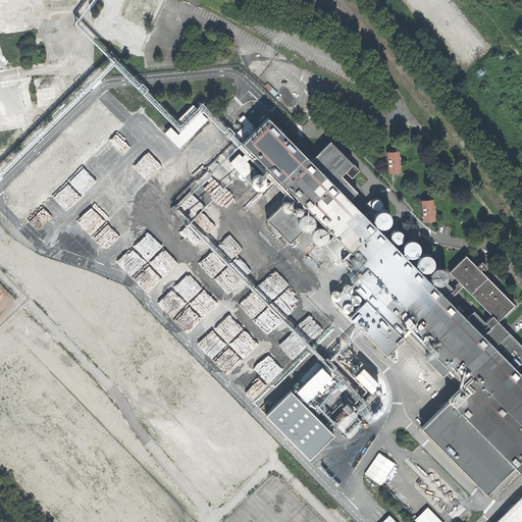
[(319,101),(316,98),(313,101),(314,102),(312,104),(312,106),(314,107),(316,107),(318,106),(319,107),(322,104),(319,101)]
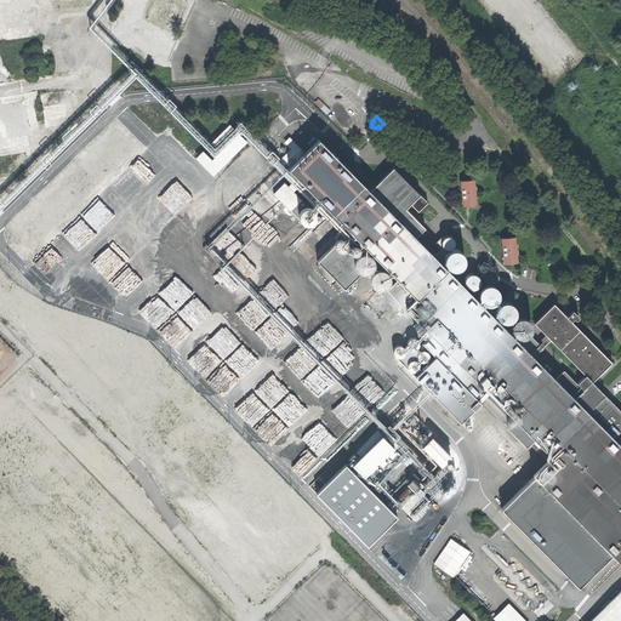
[(610,556),(616,563),(620,558),(620,412),(591,383),(611,363),(570,322),(573,319),(574,320),(576,320),(577,319),(577,317),(571,312),(565,318),(560,312),(553,305),(534,324),(585,376),(576,385),(563,371),(554,380),(534,358),(501,325),(465,289),(415,238),(425,228),(405,209),(410,204),(417,212),(427,203),(393,167),(369,191),(318,140),(305,152),(297,144),(284,158),(291,165),(288,169),(345,228),(341,232),(335,238),(336,240),(334,243),(334,245),(317,262),(348,295),(357,286),(353,281),(365,269),(374,278),(374,280),(374,283),(376,284),(377,285),(379,285),(381,285),(386,290),(381,295),(402,315),(406,311),(419,324),(414,329),(419,334),(420,332),(420,337),(422,340),(425,340),(427,337),(428,337),(422,343),(422,345),(419,347),(419,341),(416,339),(410,337),(406,341),(406,347),(405,347),(404,349),(403,348),(402,347),(398,346),(396,347),(394,349),(393,352),(393,354),(396,357),(396,358),(460,423),(480,404),(474,397),(483,388),(488,394),(484,399),(510,425),(514,421),(533,439),(528,444),(547,465),(552,460),(558,465),(552,471),(547,467),(545,469),(543,468),(534,478),(534,477),(500,510),(577,588),(610,556)]
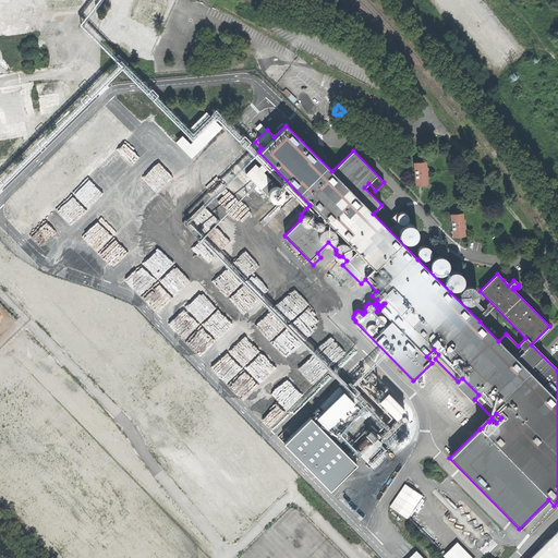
[(280,190),(247,156),(238,167),(269,198),(270,198),(274,201),(277,201),(279,198),(281,195),(281,193),(280,190)]
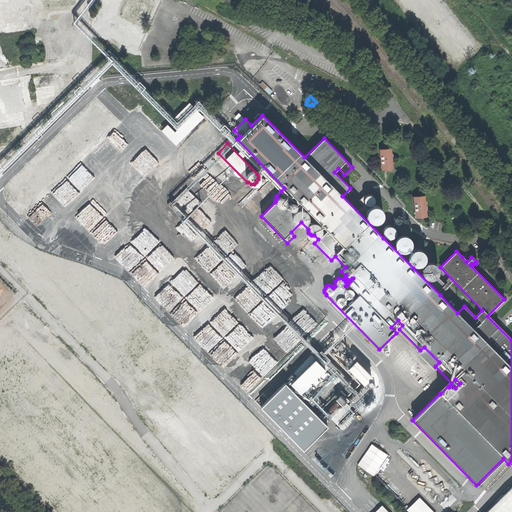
[(382,169),(392,168),(390,147),(385,147),(380,148),(382,169)]
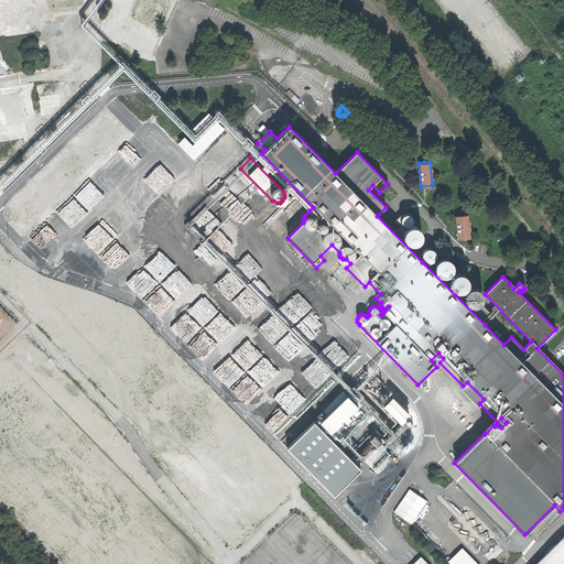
[(457,239),(469,238),(466,215),(461,215),(455,216),(457,239)]
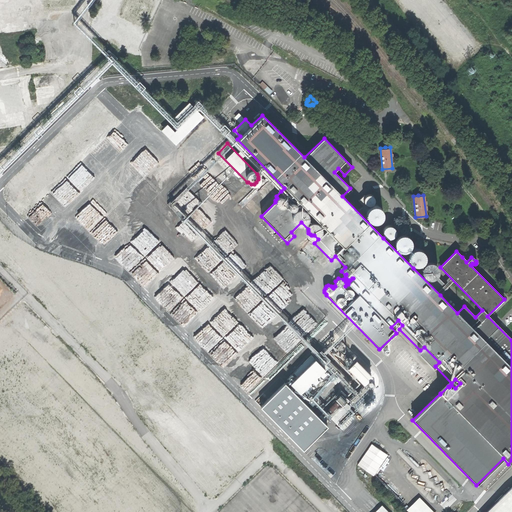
[(466,252),(462,257),(466,262),(471,257),(466,252)]
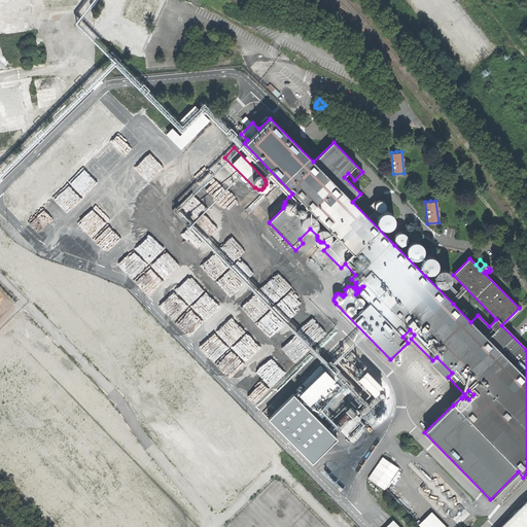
[(334,382),(324,373),(299,397),(309,409),(334,382)]
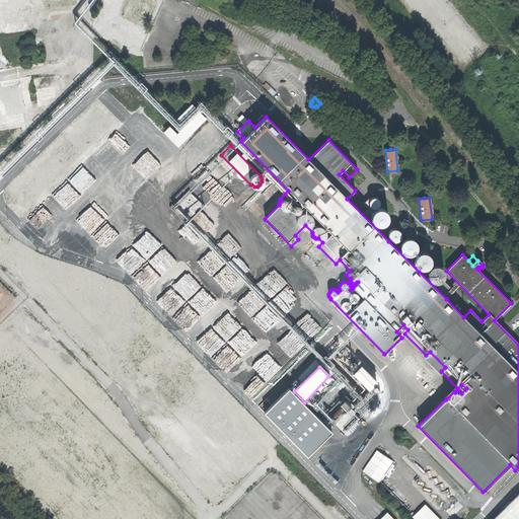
[(377,383),(361,368),(353,376),(369,392),(377,383)]
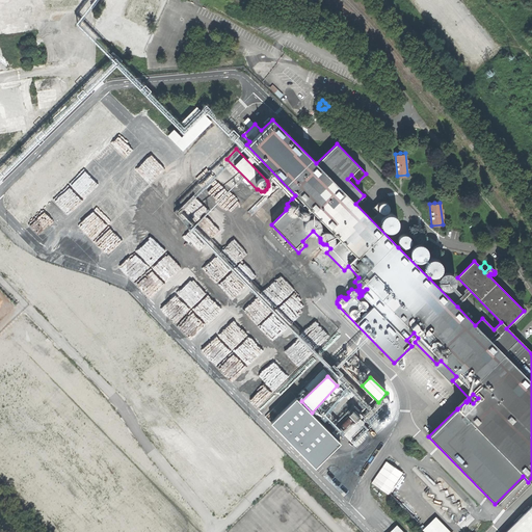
[(341,445),(297,401),(270,424),(315,472),(341,445)]
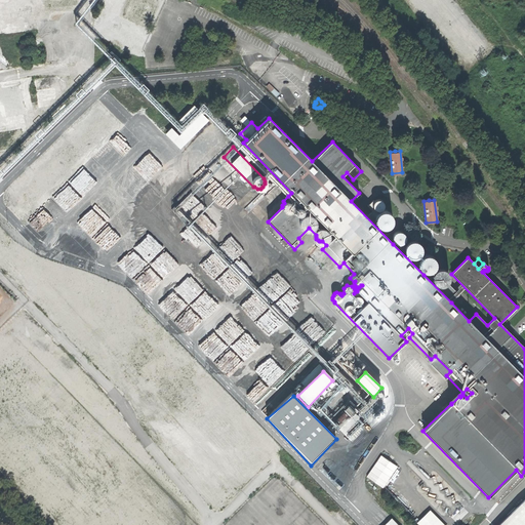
[(50,448),(48,446),(48,443),(48,440),(47,436),(45,433),(47,430),(34,423),(33,426),(30,426),(27,423),(19,430),(16,433),(17,434),(16,436),(15,439),(15,444),(16,448),(17,451),(21,454),(24,456),(28,458),(32,458),(38,457),(39,459),(44,455),(50,448)]
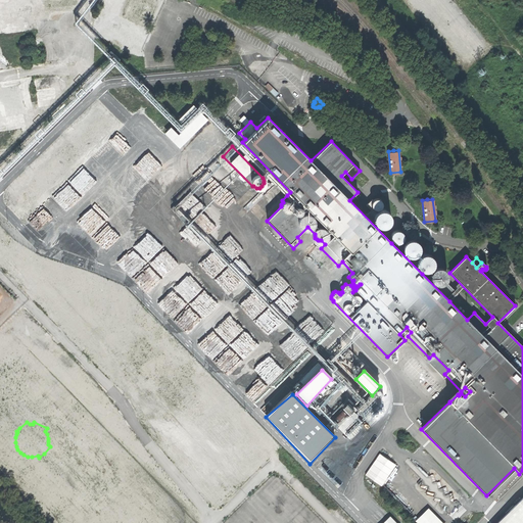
[(396,465),(380,454),(365,475),(382,487),(396,465)]
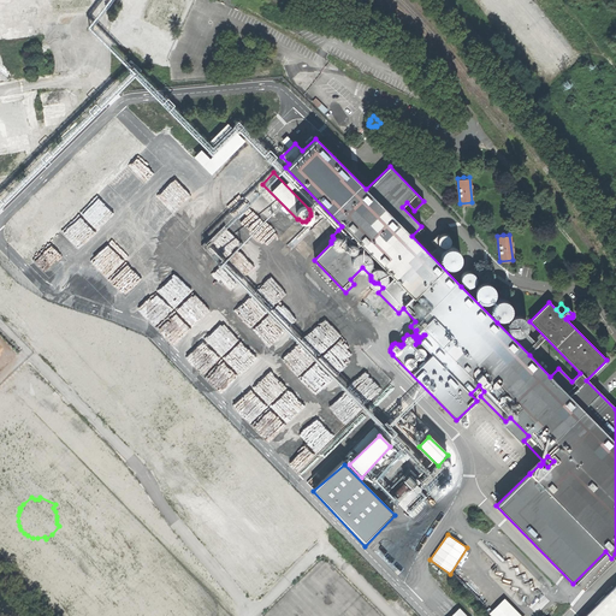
[(65,573),(71,575),(78,575),(86,572),(90,567),(93,561),(94,554),(92,549),(88,543),(83,539),(77,537),(72,537),(65,539),(59,543),(57,549),(54,555),(55,561),(58,567),(61,570),(65,573)]
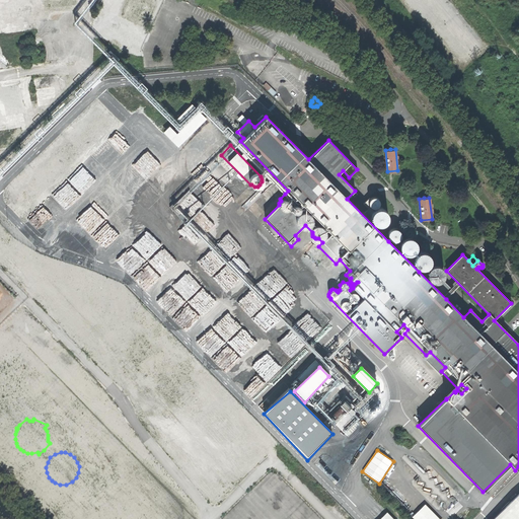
[(518,518),(518,494),(493,518),(518,518)]
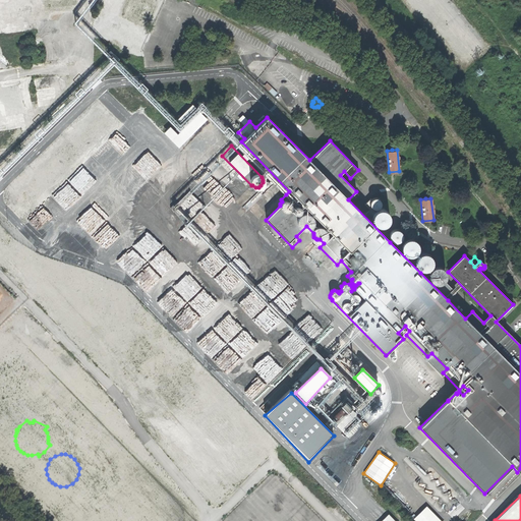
[(416,520),(438,520),(425,509),(414,519),(416,520)]
